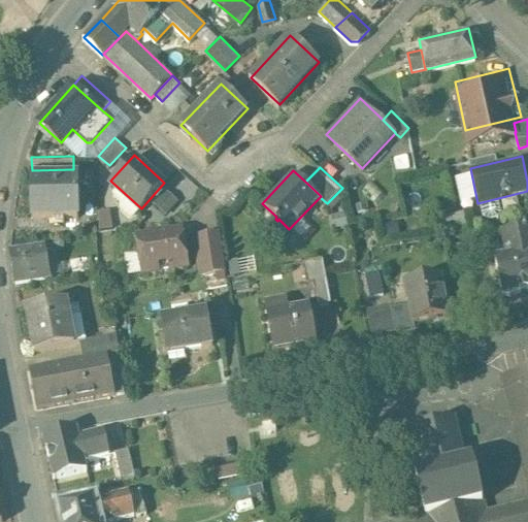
[(78,214),(78,173),(32,174),(32,215),(78,214)]
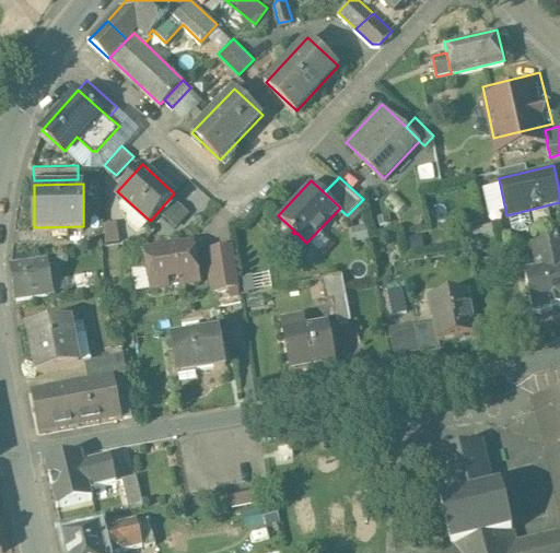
[(559,236),(532,242),(537,268),(559,262),(559,236)]
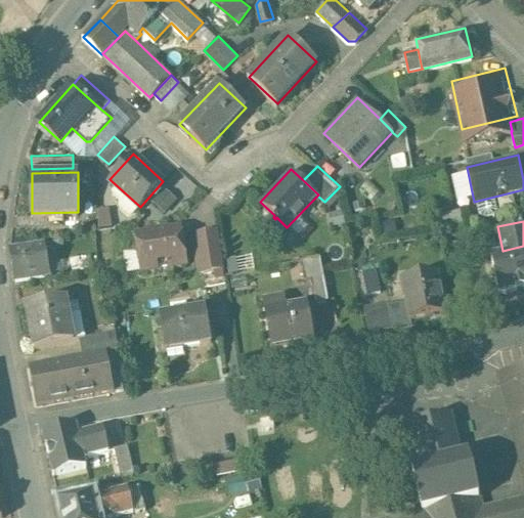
[(180,226),(136,232),(138,248),(124,250),(127,269),(141,267),(141,268),(186,261),(180,226)]
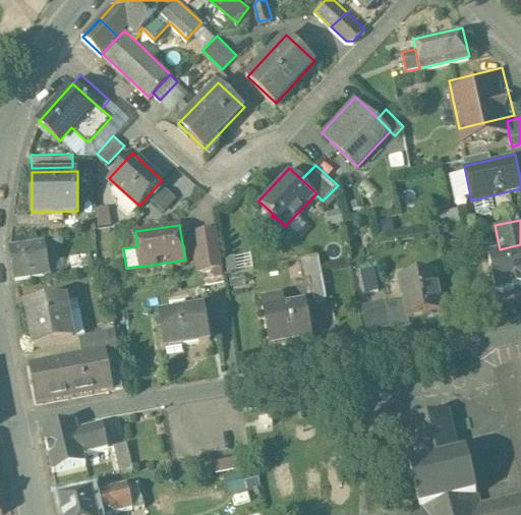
[(218,227),(193,231),(198,267),(223,264),(218,227)]
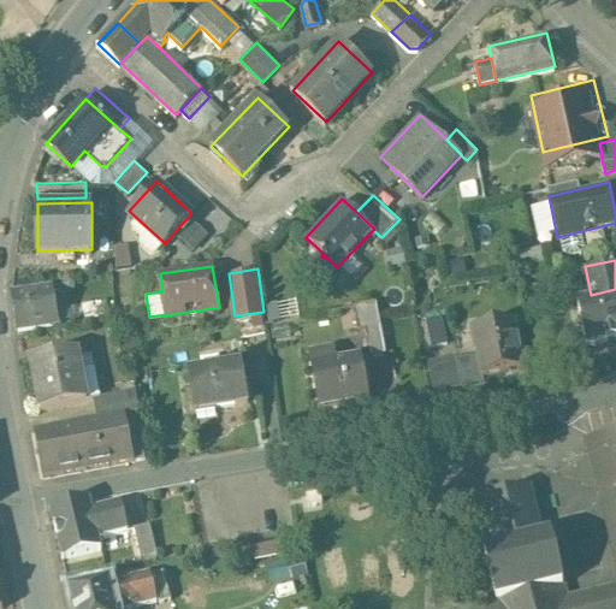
[(60,321),(53,283),(12,289),(18,327),(60,321)]
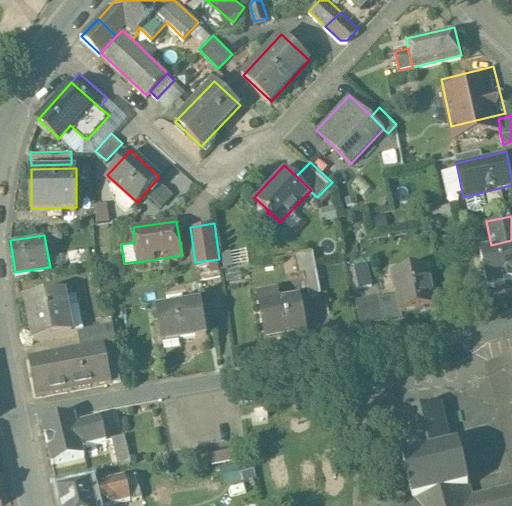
[(511,240),(491,245),(480,247),(487,284),(511,278),(511,240)]
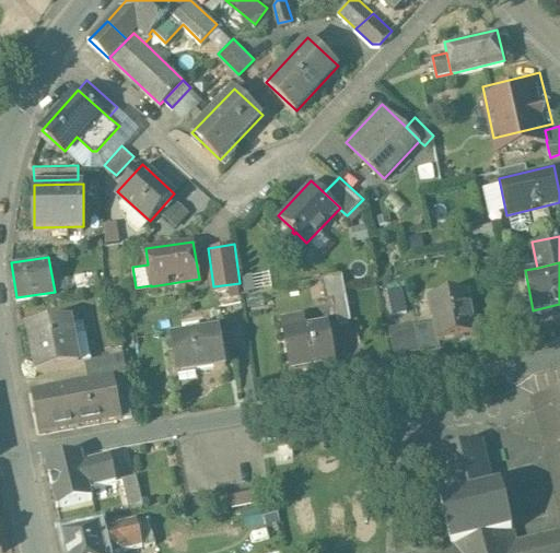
[(96,269),(74,273),(78,289),(100,284),(96,269)]
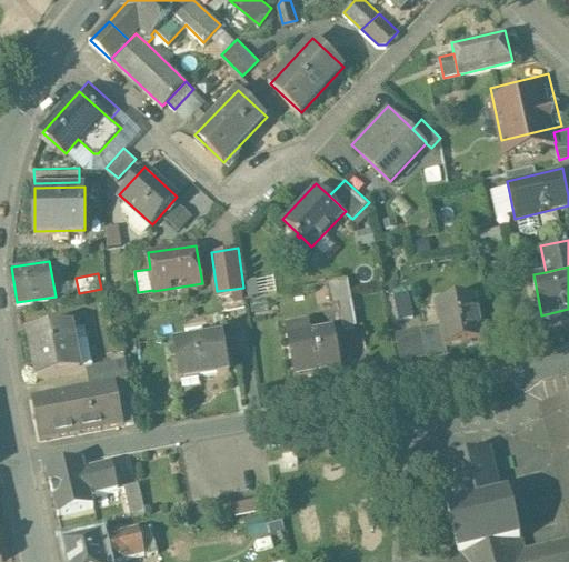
[(348,276),(327,280),(331,302),(337,301),(337,300),(351,298),(351,291),(348,276)]
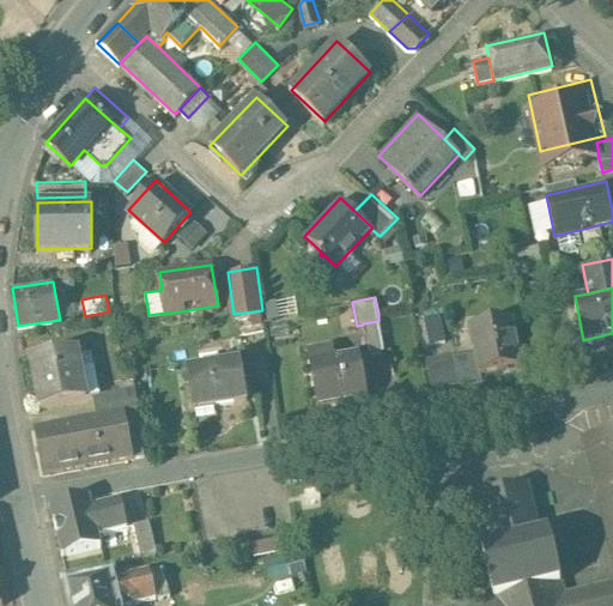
[(511,315),(469,323),(474,347),(475,347),(480,371),(520,363),(517,346),(522,345),(519,326),(514,327),(511,315)]
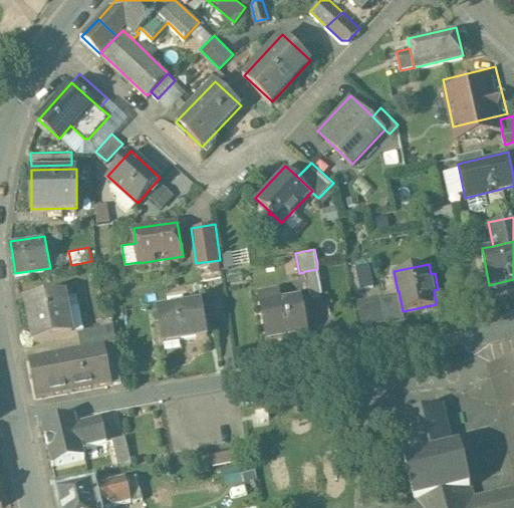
[(317,269),(304,271),(304,272),(309,295),(322,293),(317,269)]
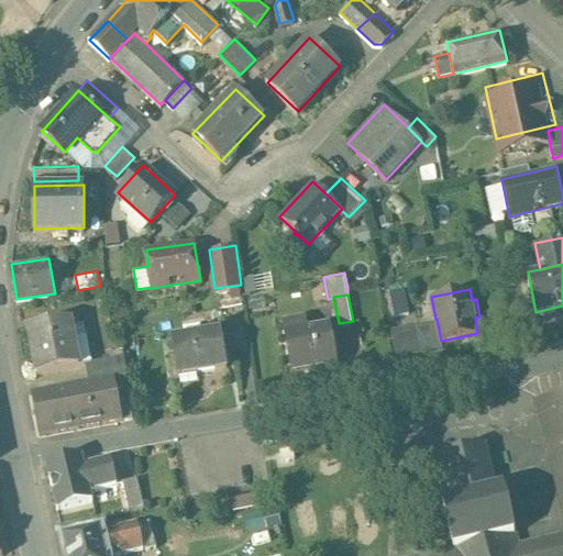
[(70,319),(29,327),(37,371),(85,363),(91,360),(91,359),(86,333),(74,335),(70,319)]
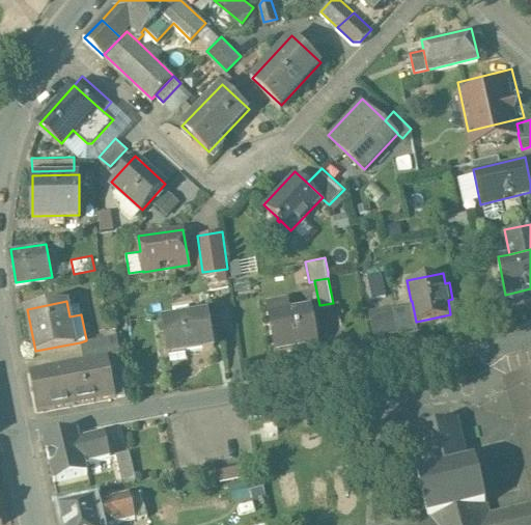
[(411,301),(393,304),(398,330),(417,326),(416,322),(412,301),(411,301)]
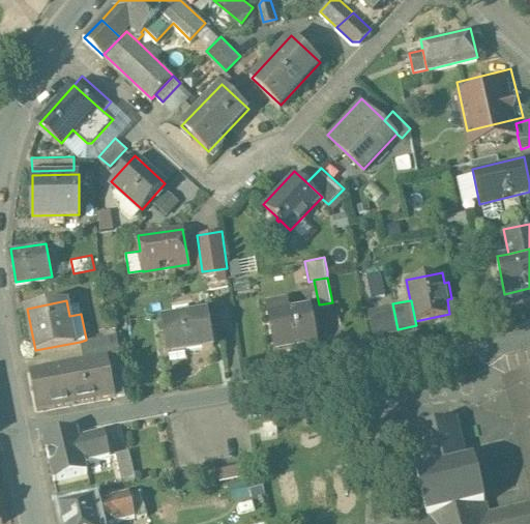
[(392,303),(367,309),(374,333),(398,329),(392,303)]
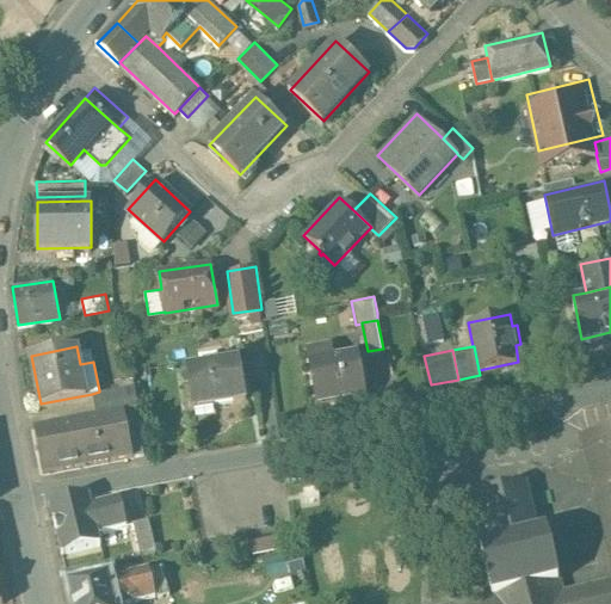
[(358,352),(309,361),(316,401),(365,392),(358,352)]
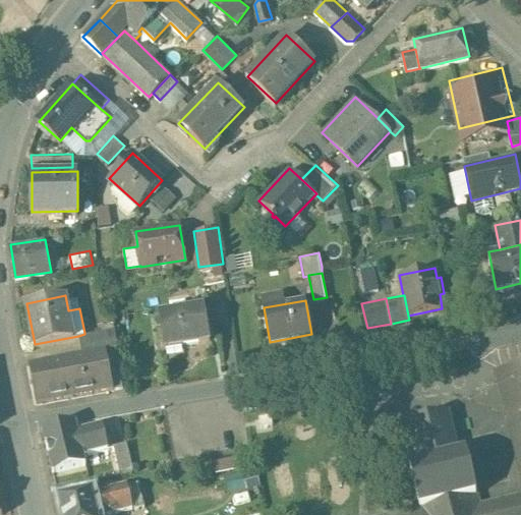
[(204,304),(159,312),(165,346),(210,339),(204,304)]
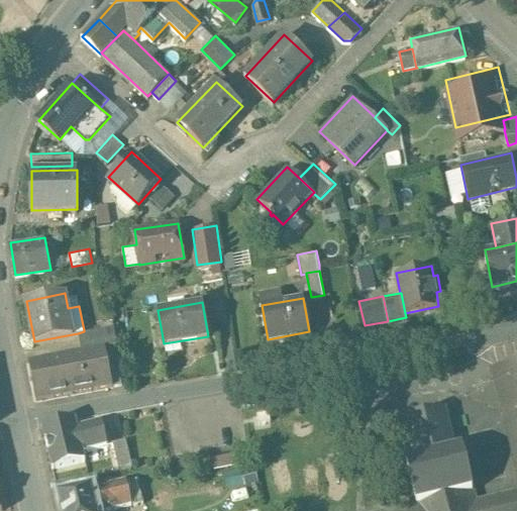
[(113,325),(84,330),(84,331),(78,333),(82,349),(105,344),(117,342),(113,325)]
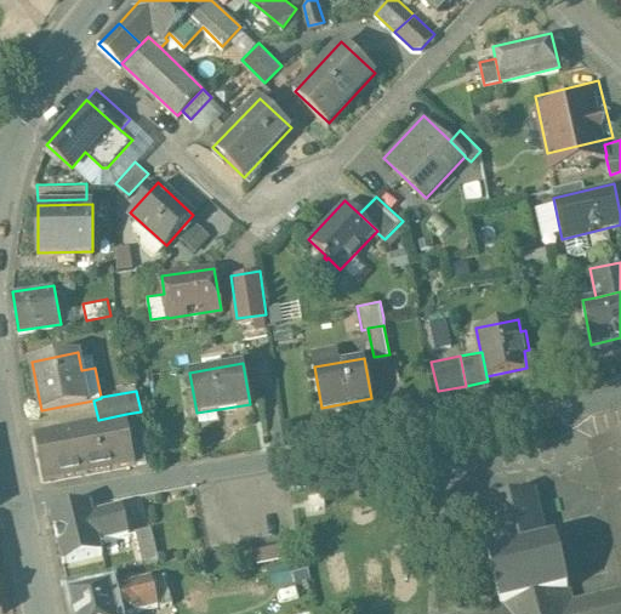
[(98,420),(34,432),(43,478),(135,460),(131,438),(126,414),(98,420)]
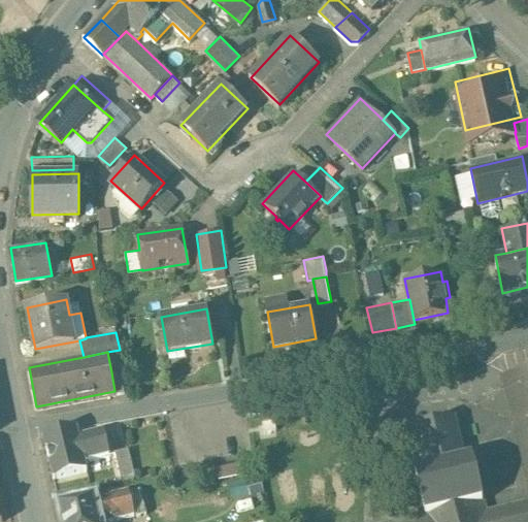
[(426,511),(382,521),(527,521),(527,365),(503,371),(527,477),(527,498),(486,509),(472,456),(465,457),(455,415),(411,425),(422,467),(416,469),(426,511)]
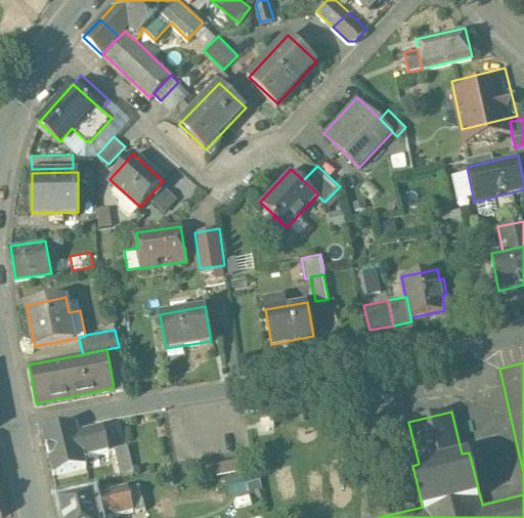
[(120,369),(111,370),(114,388),(123,386),(120,369)]
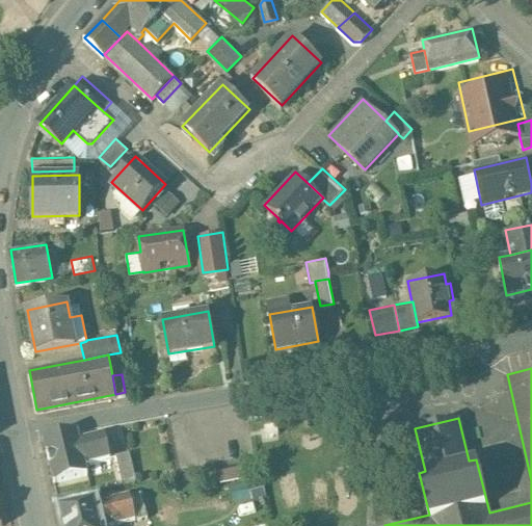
[(75,428),(46,436),(46,435),(43,436),(44,438),(53,477),(54,479),(56,479),(56,478),(85,471),(85,472),(88,471),(87,469),(86,469),(85,462),(79,438),(77,430),(78,429),(77,427),(75,428)]
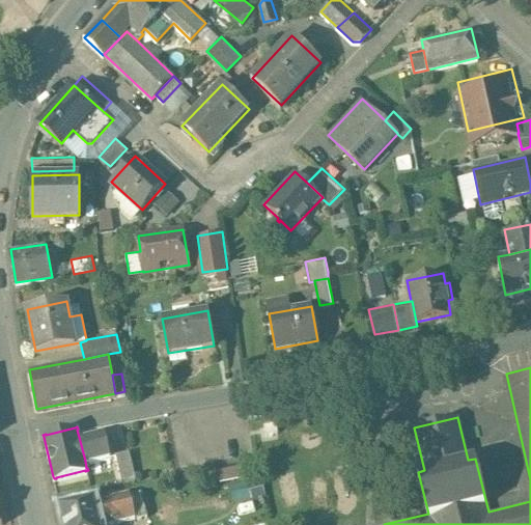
[(105,430),(79,437),(85,461),(110,454),(105,430)]
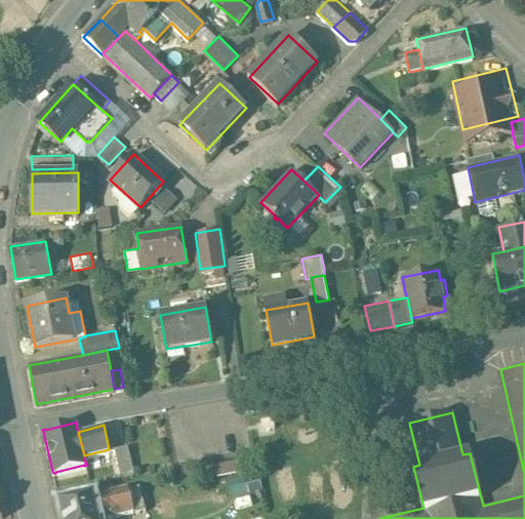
[(127,443),(114,446),(120,471),(133,468),(127,443)]
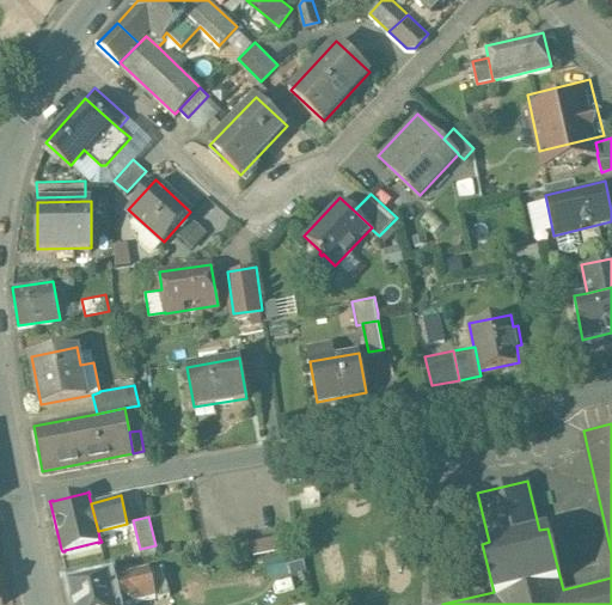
[(150,564),(108,574),(115,603),(157,593),(150,564)]
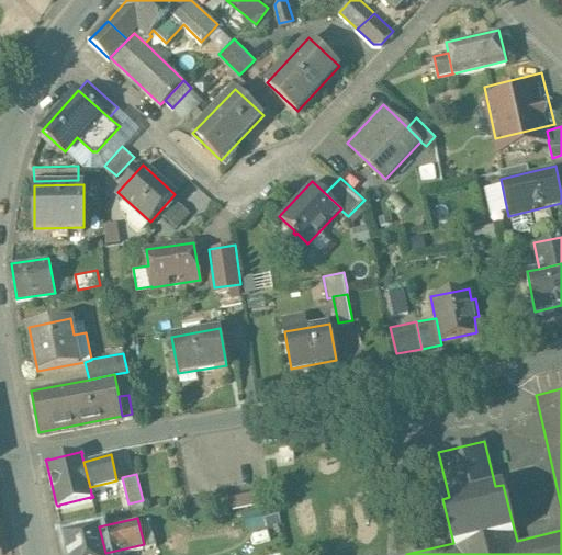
[(99,527),(64,535),(68,554),(105,554),(105,553),(99,527)]
